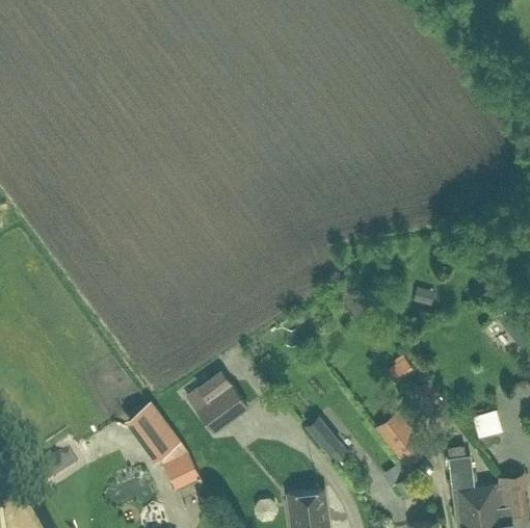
[(287,332),(287,347),(297,347),(296,332),(287,332)]
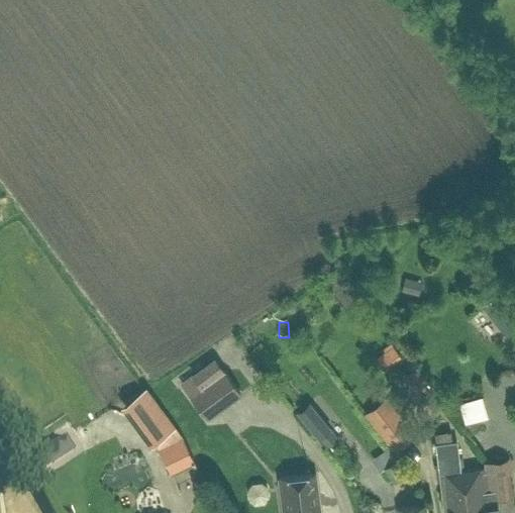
[(208,421),(241,397),(215,362),(193,378),(202,391),(192,398),(208,421)]
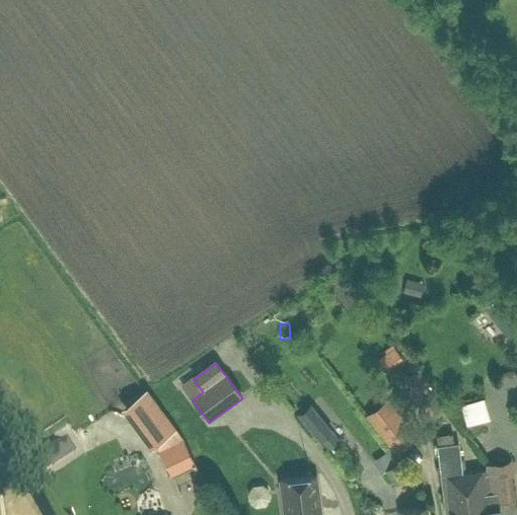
[(397,457),(417,442),(387,403),(368,419),(397,457)]
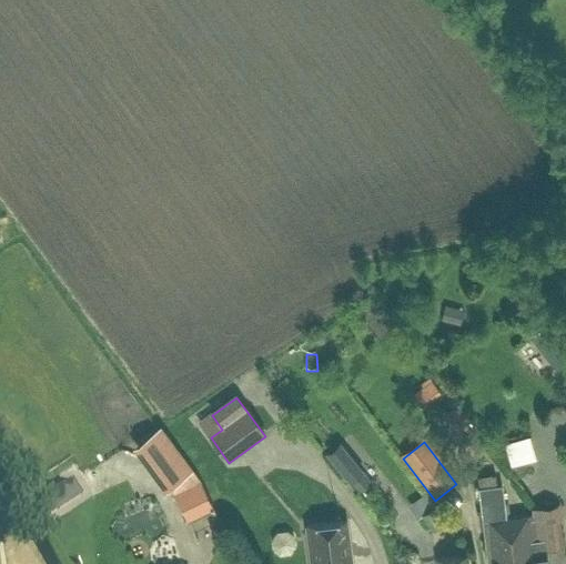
[(349,455),(341,464),(356,477),(364,470),(349,455)]
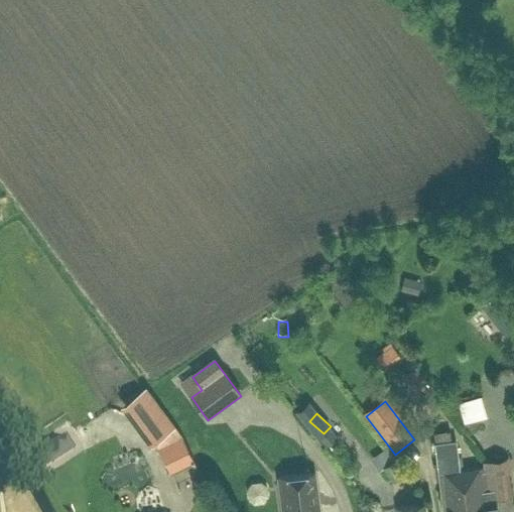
[(339,441),(329,430),(317,439),(327,452),(339,441)]
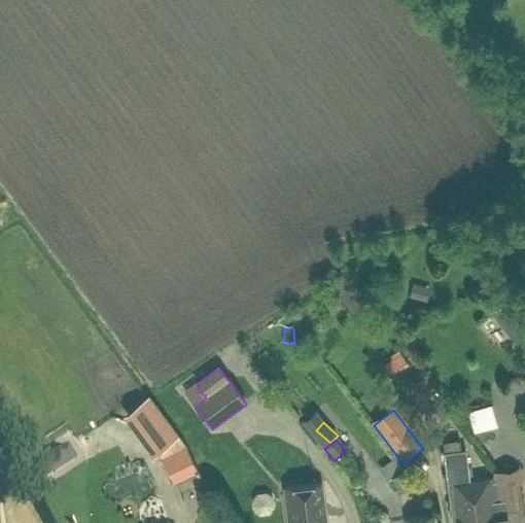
[(199,476),(187,451),(163,462),(175,487),(199,476)]
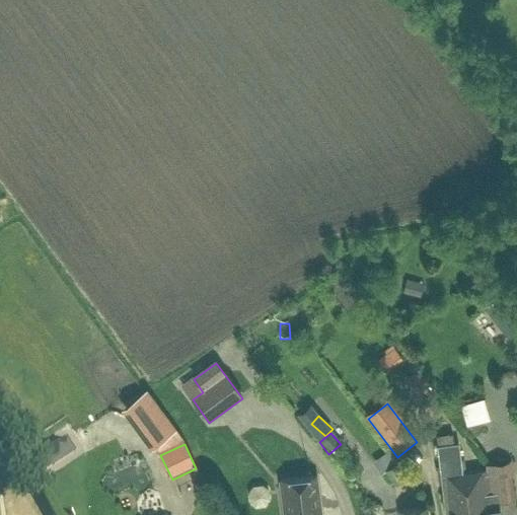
[(476,514),(471,473),(462,474),(458,445),(439,448),(447,514),(476,514)]
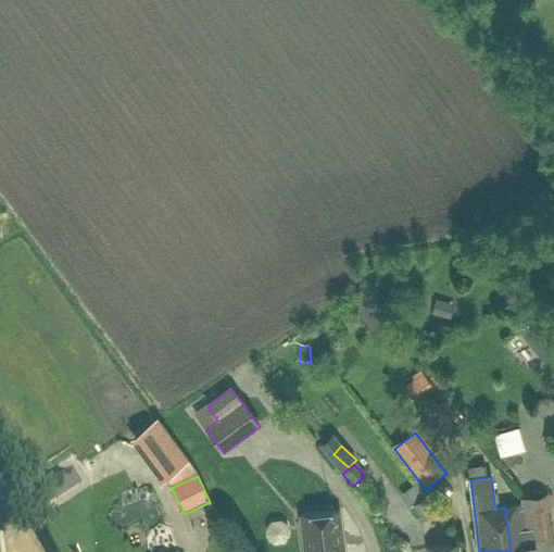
[(60,504),(43,480),(23,493),(38,518),(60,504)]
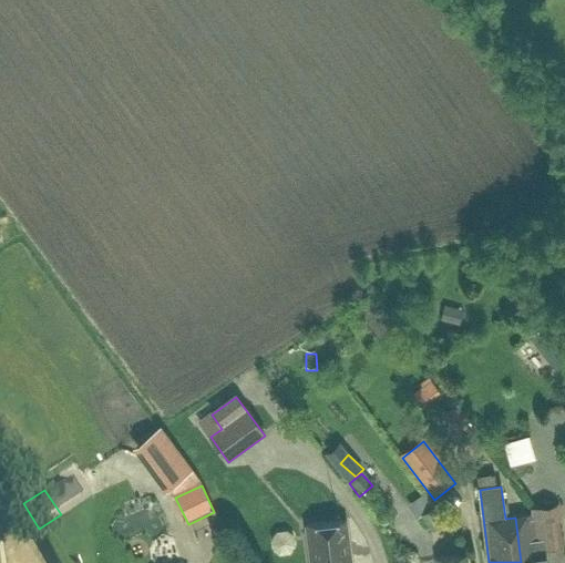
[(445,521),(435,507),(422,517),(433,531),(445,521)]
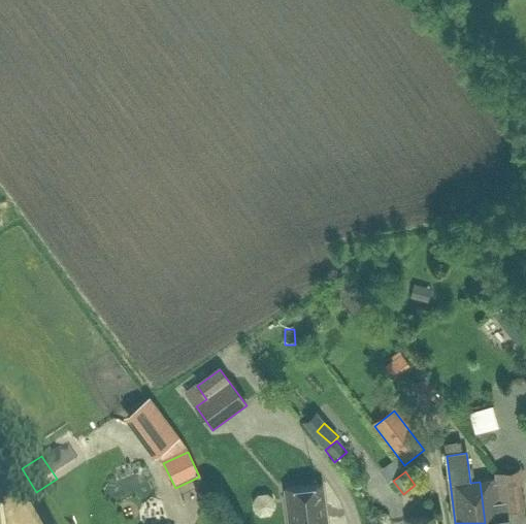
[(511,493),(512,501),(521,500),(518,475),(502,476),(505,494),(511,493)]
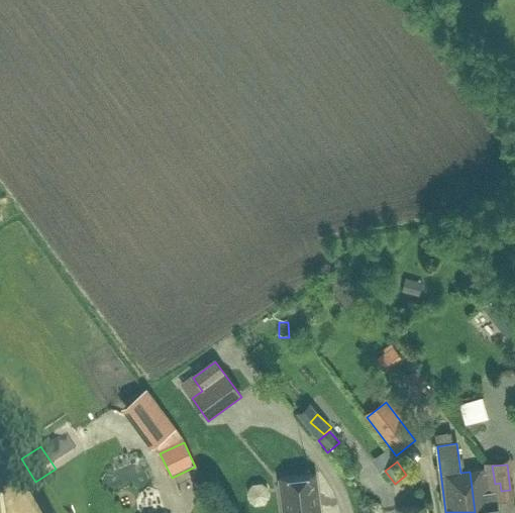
[(498,512),(498,509),(496,492),(490,493),(487,470),(470,472),(475,512),(498,512)]
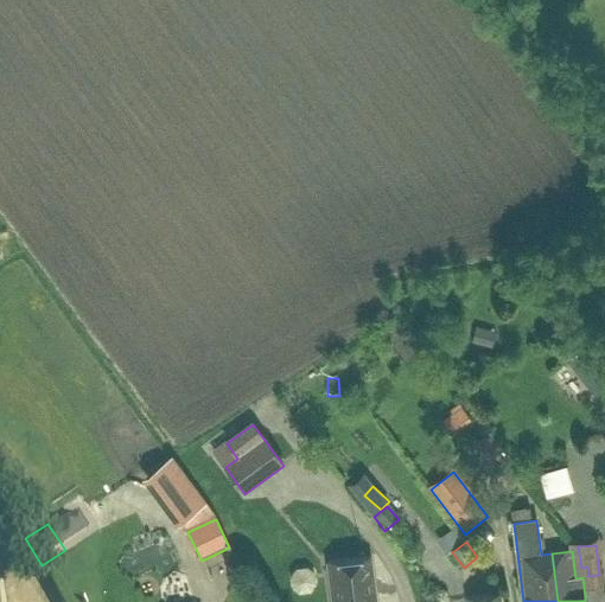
[(376,601),(371,558),(329,564),(333,601),(376,601)]
